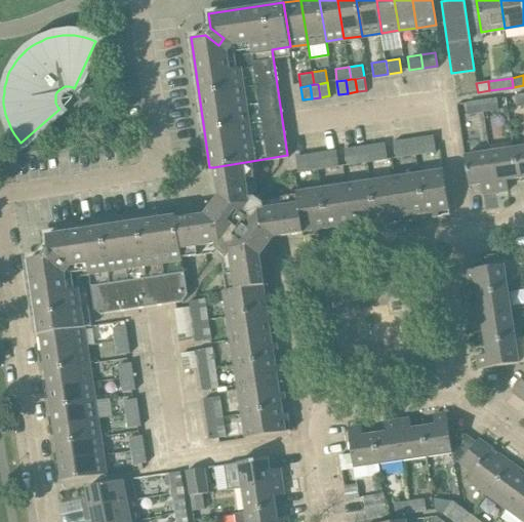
[(523,104),(523,91),(514,93),(516,105),(523,104)]
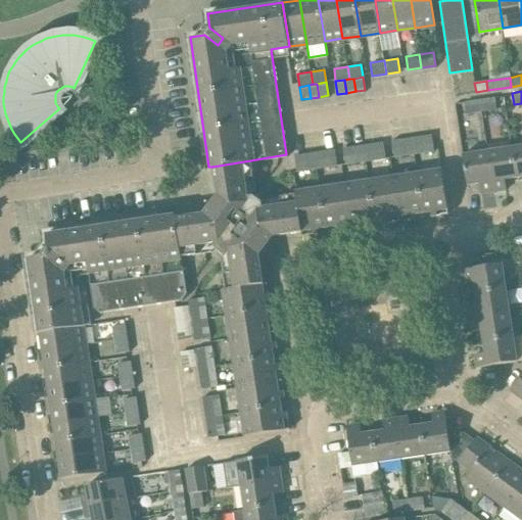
[(479,98),(480,109),(495,107),(494,96),(479,98)]
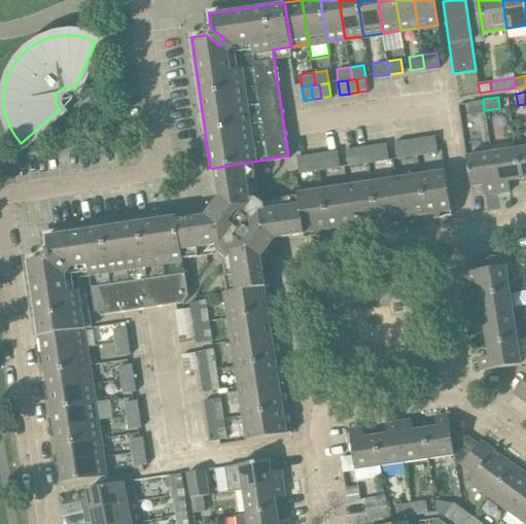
[(484,110),(483,99),(467,101),(468,113),(484,110)]
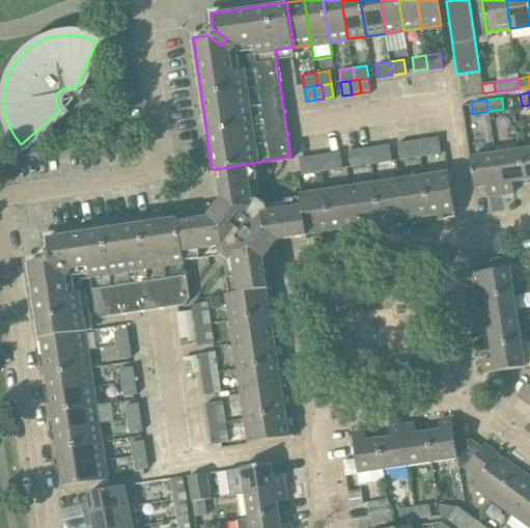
[(427,137),(429,153),(440,151),(438,135),(427,137)]
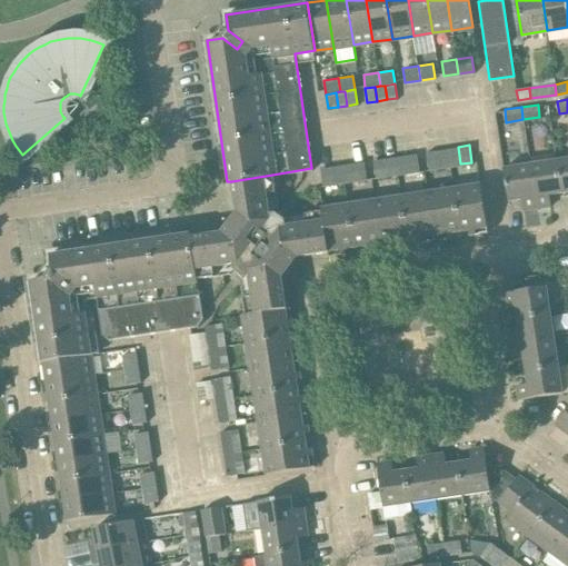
[(458,147),(447,148),(449,166),(460,164),(458,147)]
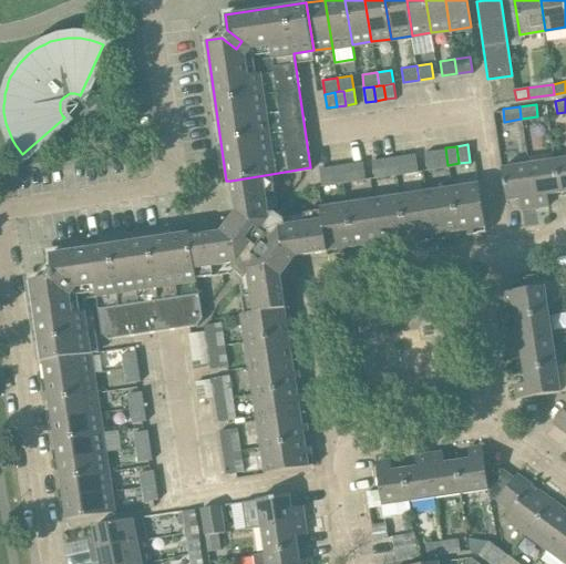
[(434,150),(438,167),(448,165),(445,147),(434,150)]
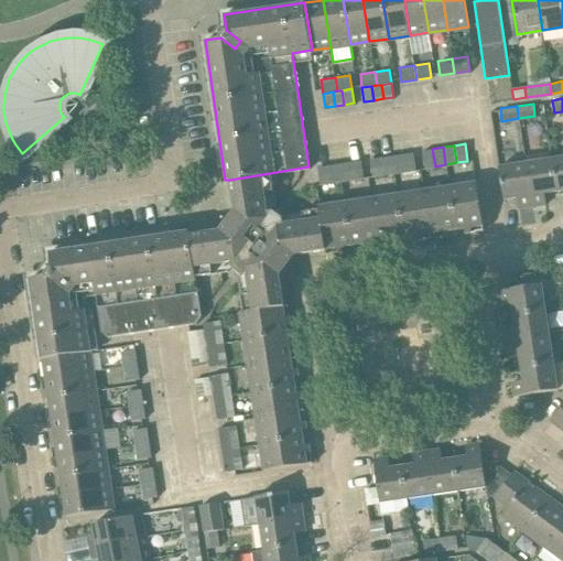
[(421,150),(424,168),(435,166),(432,149),(421,150)]
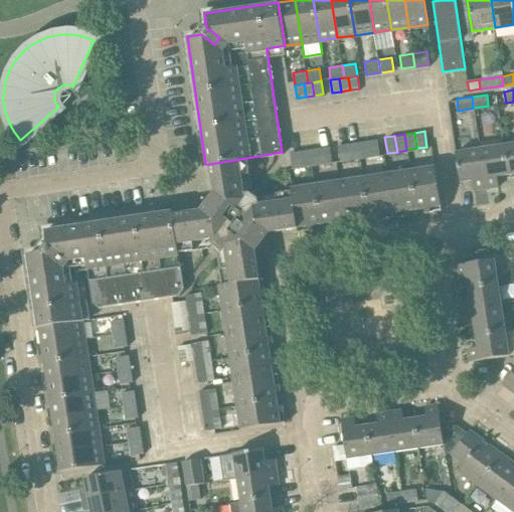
[(376,139),(366,140),(369,156),(379,154),(376,139)]
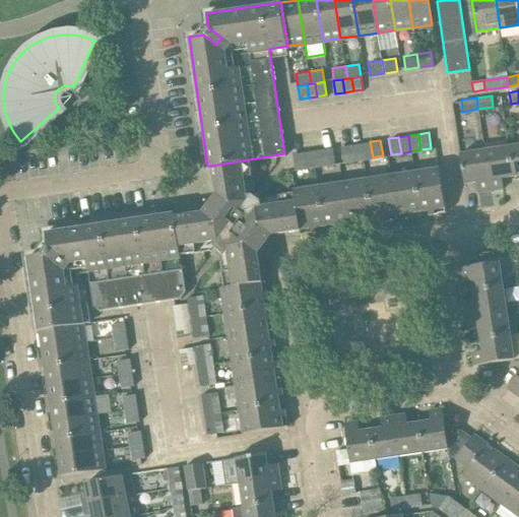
[(361,143),(363,158),(373,157),(370,141),(361,143)]
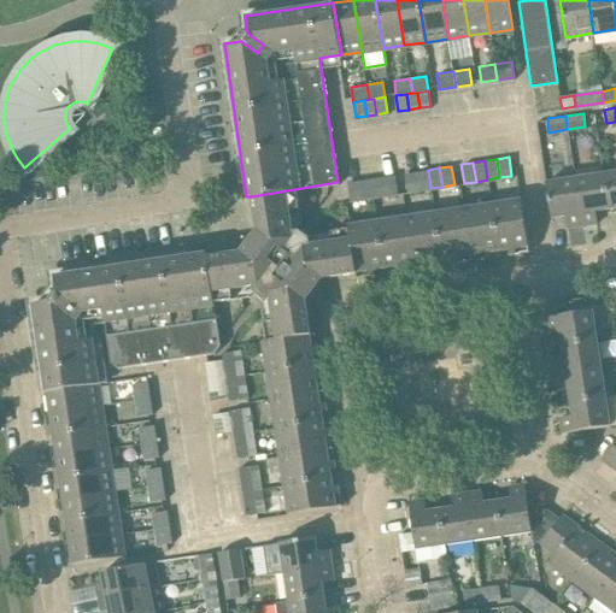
[(416,171),(418,190),(430,188),(428,170),(416,171)]
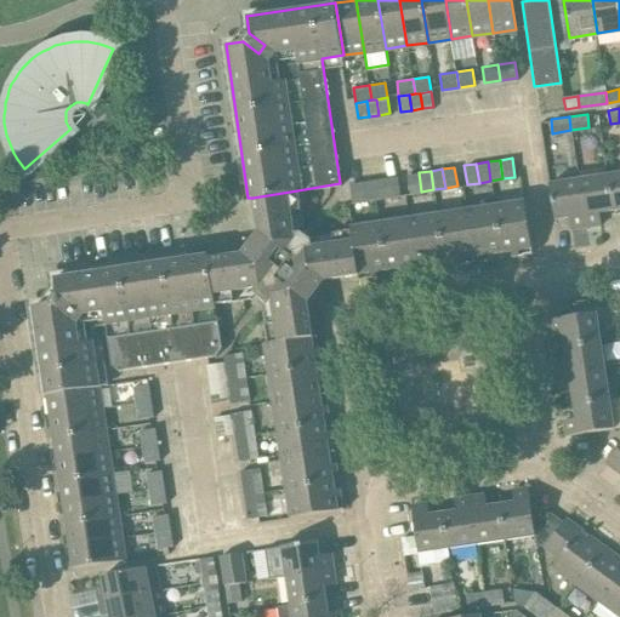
[(619,171),(607,173),(612,209),(619,206),(619,171)]
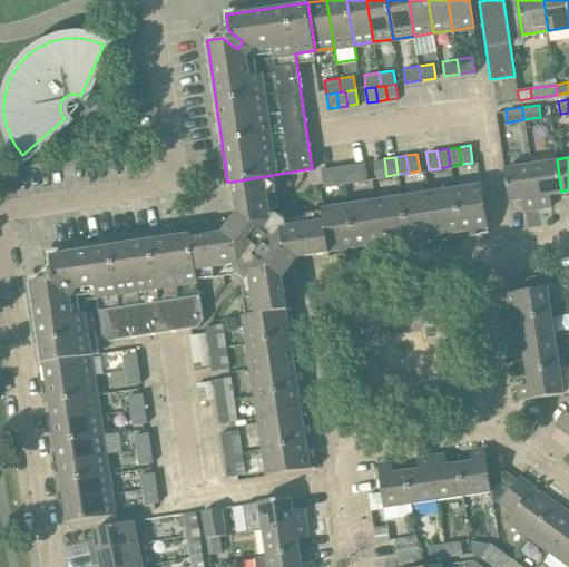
[(373,160),(375,177),(386,176),(384,158),(373,160)]
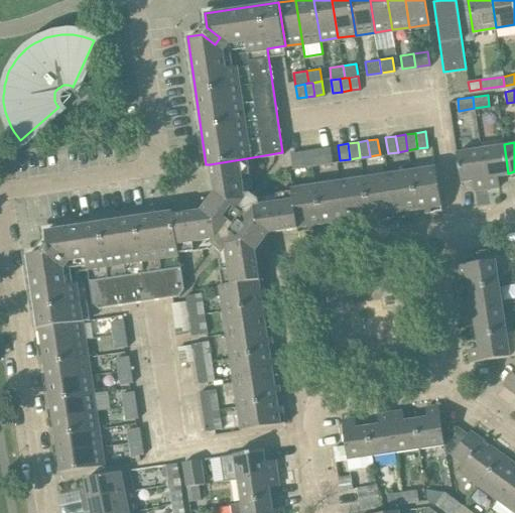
[(508,173),(504,144),(480,147),(486,187),(499,185),(497,175),(508,173)]
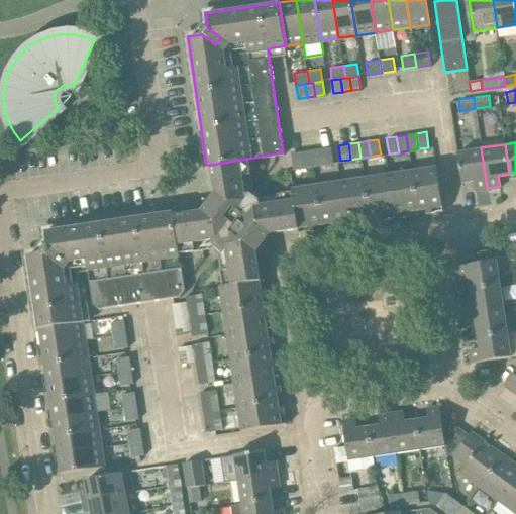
[(320,148),(322,164),(332,163),(330,146),(320,148)]
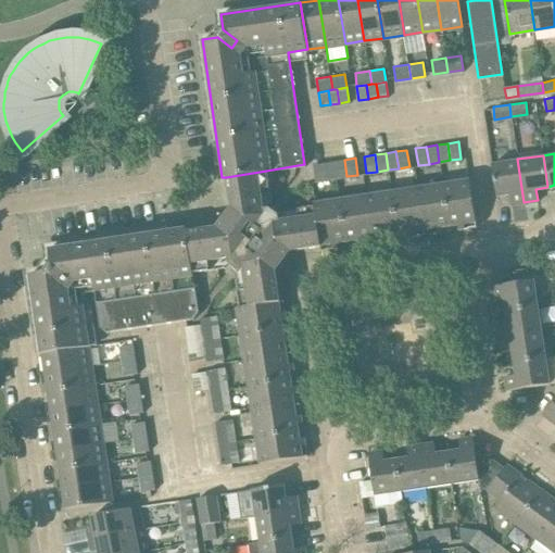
[(524,202),(517,159),(491,163),(495,195),(508,192),(511,204),(524,202)]
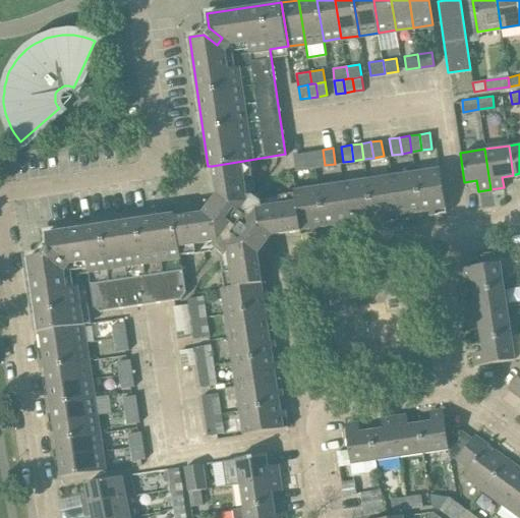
[(312,151),(315,166),(325,165),(323,150),(312,151)]
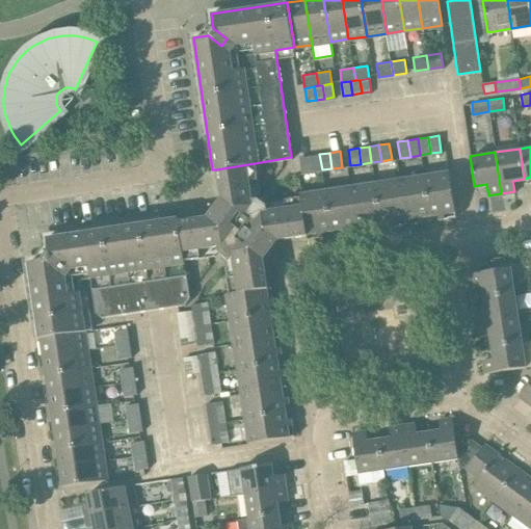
[(319,154),(309,156),(312,172),(322,169),(319,154)]
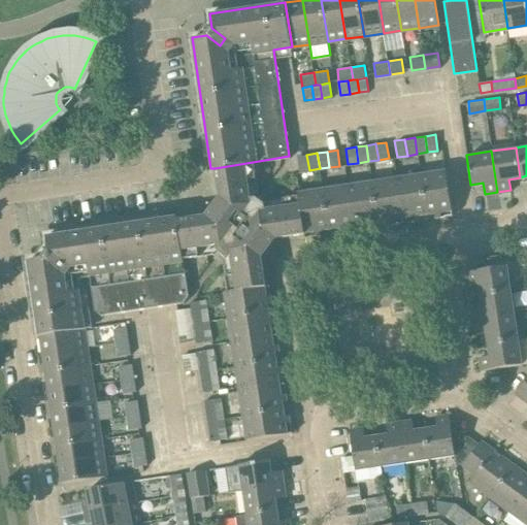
[(297,156),(299,171),(309,170),(306,155),(297,156)]
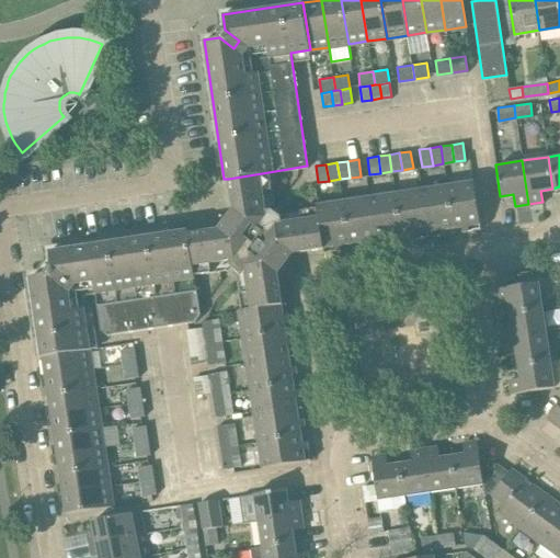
[(322,248),(317,208),(283,214),(266,234),(259,228),(274,206),(269,172),(228,179),(233,208),(218,229),(187,234),(193,274),(228,269),(243,247),(253,253),(236,275),(241,309),(282,303),(277,272),(293,252),(322,248)]
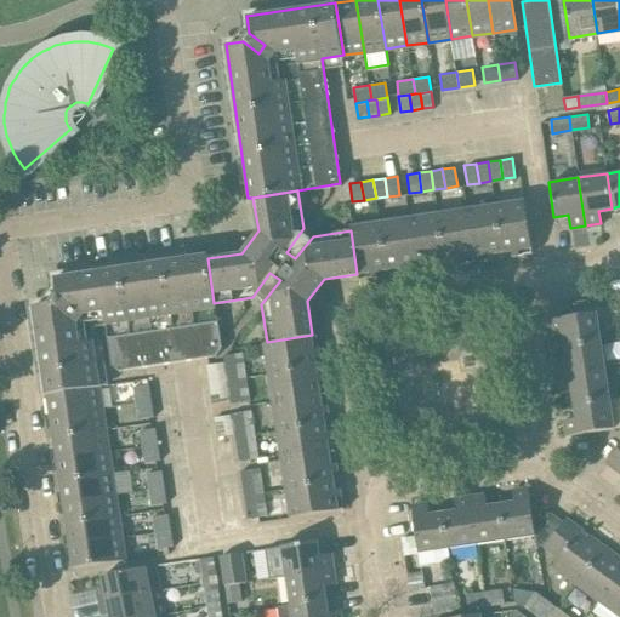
[(524,199),(466,207),(473,261),(493,257),(493,253),(511,250),(512,255),(532,251),(524,199)]
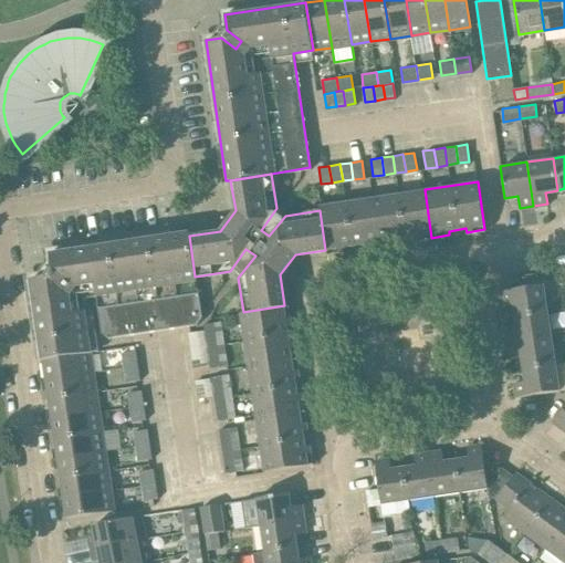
[(425,189),(372,198),(379,246),(397,243),(396,239),(414,237),(414,240),(431,238),(425,189)]
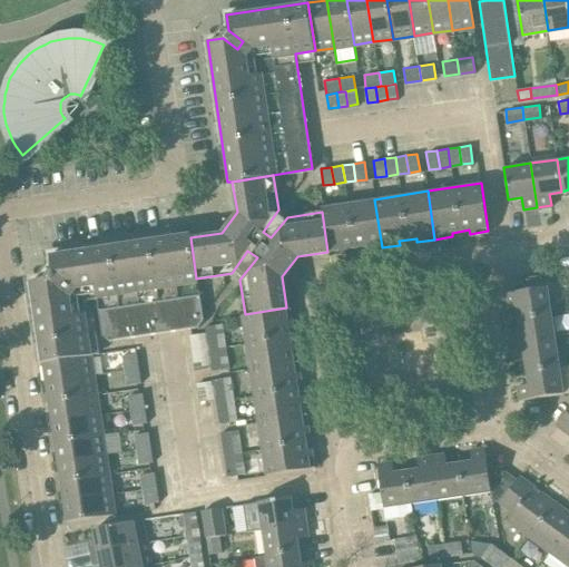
[(374,199),(322,207),(322,212),(327,252),(329,255),(346,253),(345,248),(363,246),(364,250),(382,247),(374,199)]
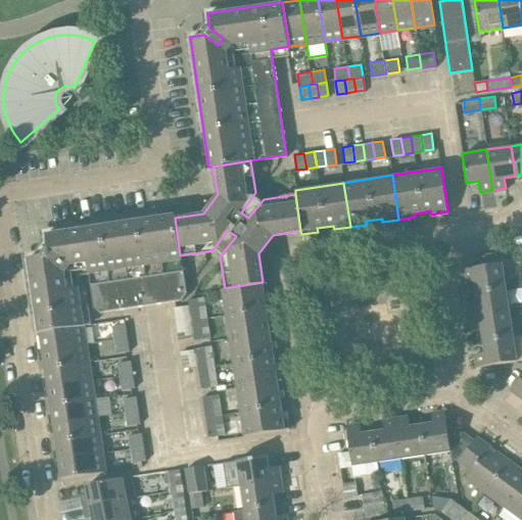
[(186,293),(180,255),(175,218),(175,214),(45,233),(47,247),(61,257),(55,265),(42,254),(28,256),(40,333),(84,327),(80,306),(76,276),(88,275),(93,308),(99,313),(181,299),(186,293)]
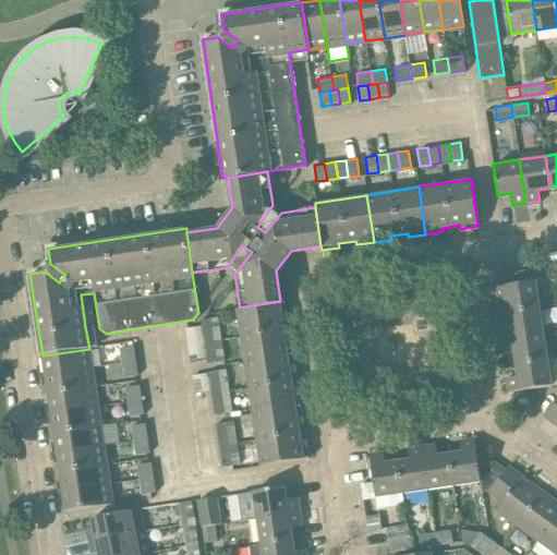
[(505,298),(507,311),(539,305),(534,279),(492,286),(494,300),(505,298)]
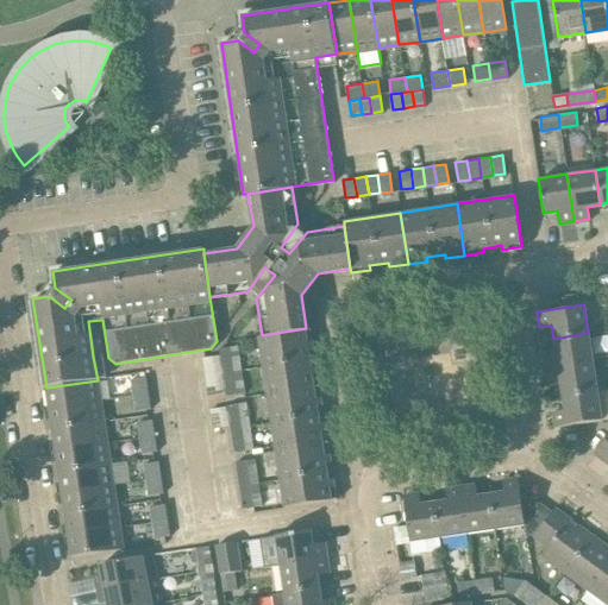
[(267,394),(319,385),(315,365),(311,366),(308,347),(313,347),(311,327),(306,328),(262,335),(258,336),(267,394)]
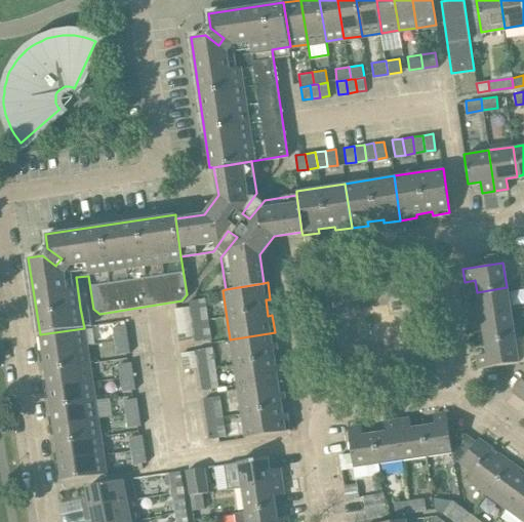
[(470,318),(510,312),(507,287),(477,292),(478,304),(468,306),(470,318)]
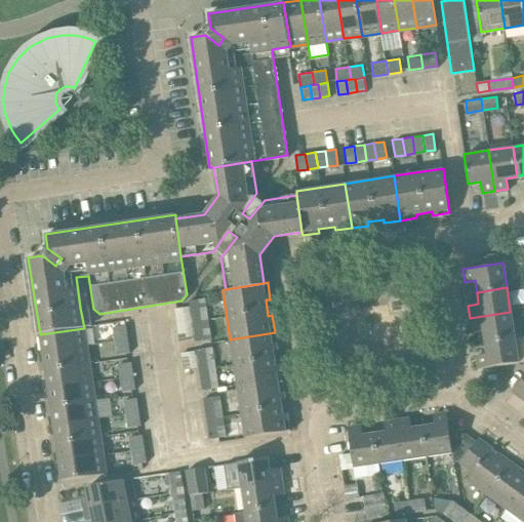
[(189,306),(189,310),(205,308),(203,297),(188,299),(189,306)]
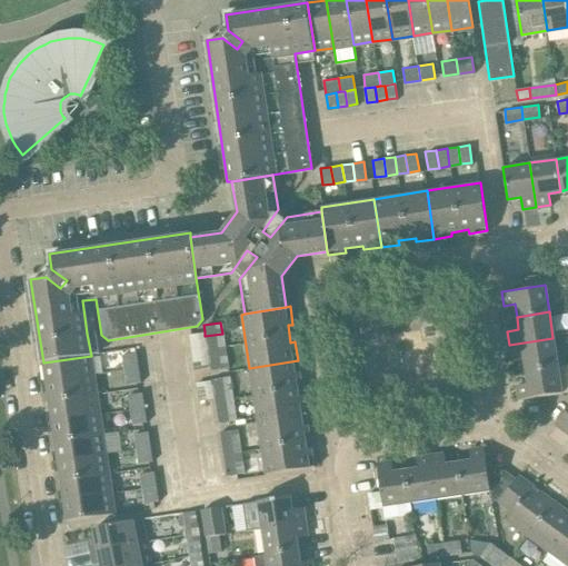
[(188,334),(190,343),(206,340),(205,336),(205,331),(188,334)]
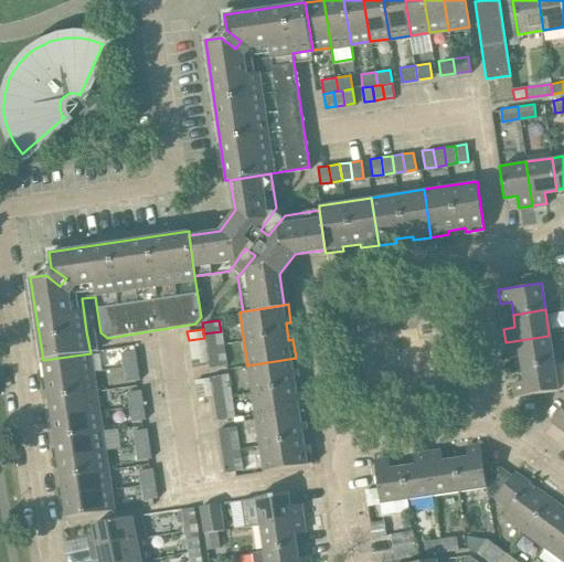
[(204,338),(205,345),(222,342),(221,331),(203,333),(204,338)]
